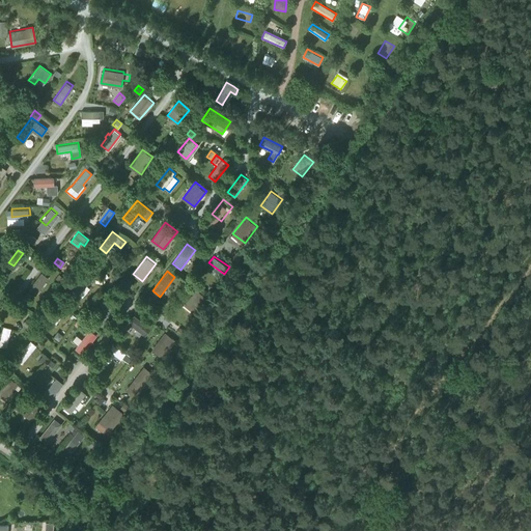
[(29,289),(35,295),(49,277),(42,272),(29,289)]
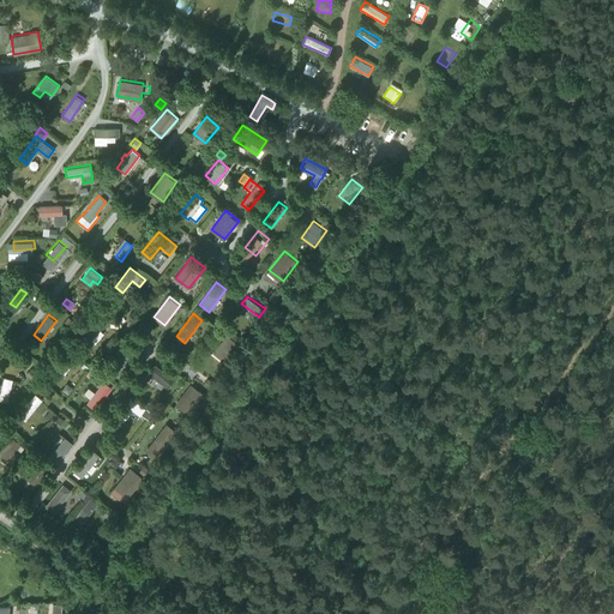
[(102,326),(95,320),(80,337),(88,344),(91,341),(95,343),(103,333),(100,330),(102,326)]
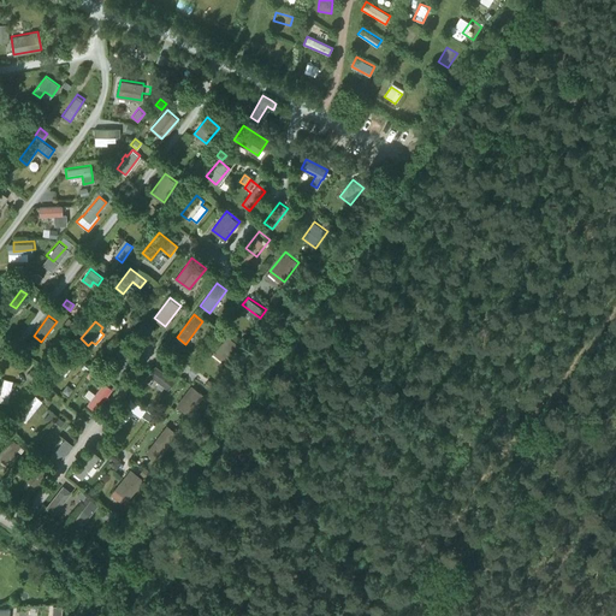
[(213,353),(226,363),(240,345),(227,335),(213,353)]
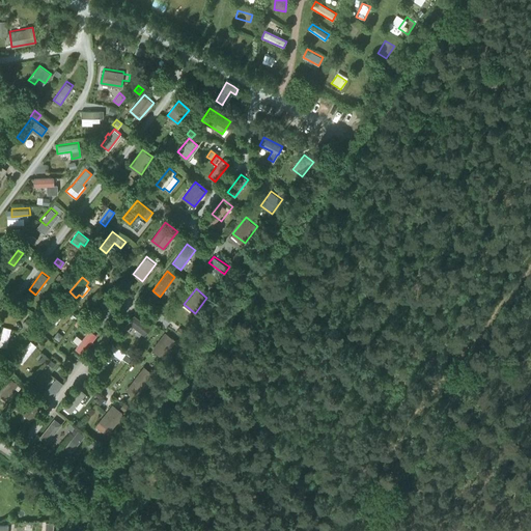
[(94,320),(102,326),(116,308),(109,302),(94,320)]
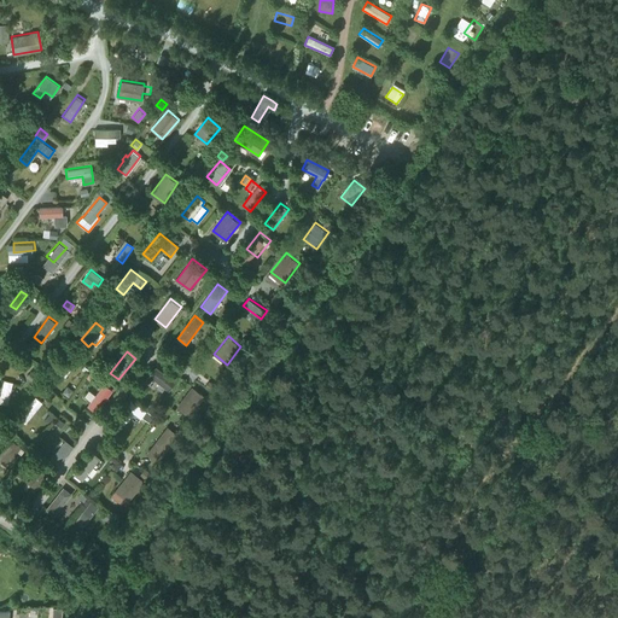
[(65,377),(75,363),(68,357),(57,372),(65,377)]
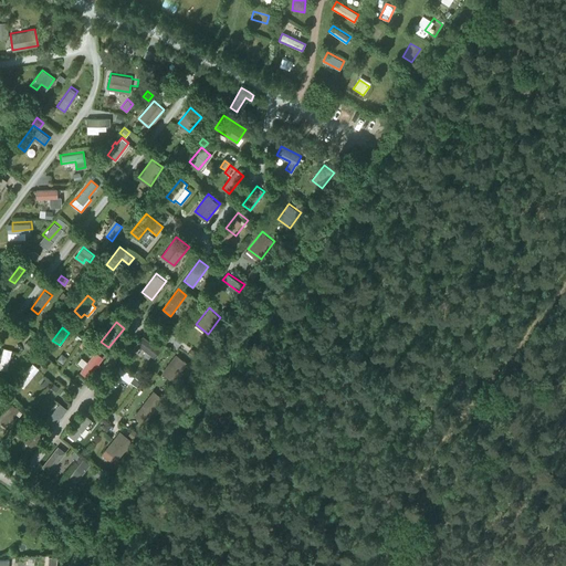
[(142,336),(136,344),(154,357),(160,349),(142,336)]
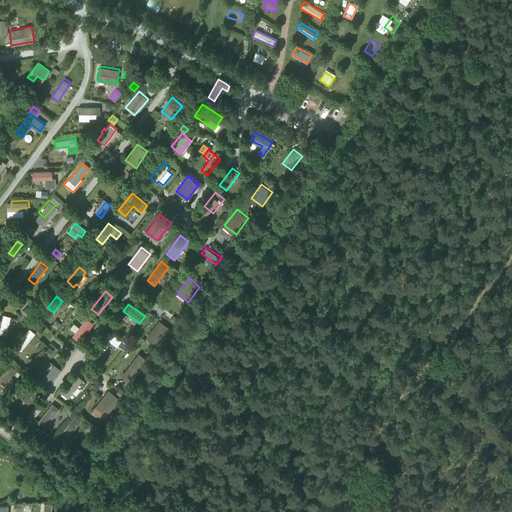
[(30,310),(25,307),(21,312),(25,315),(30,310)]
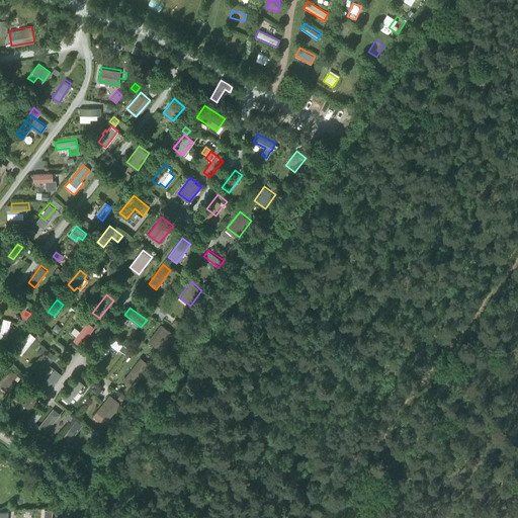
[(84,318),(75,312),(72,316),(77,320),(78,319),(82,322),(84,318)]
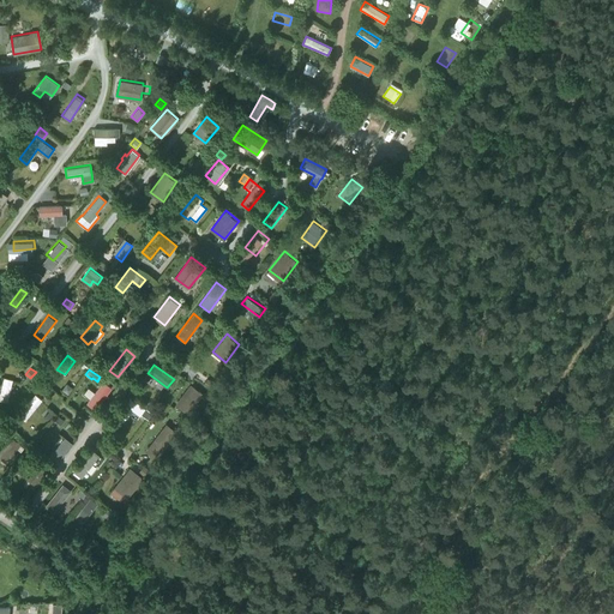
[(0,395),(0,399),(7,402),(13,379),(5,377),(0,395)]
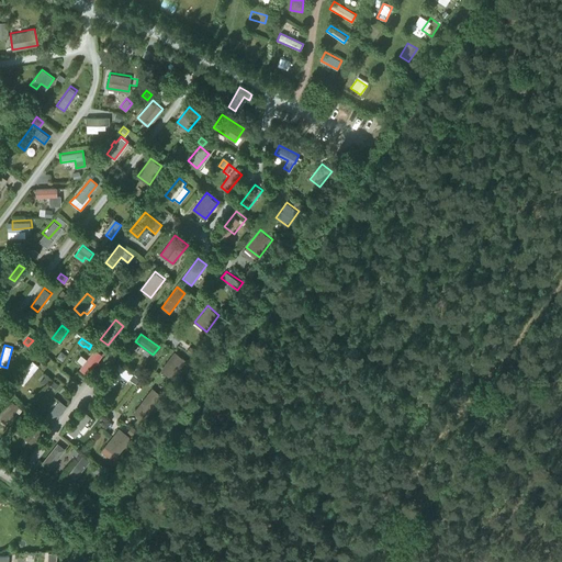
[(86,374),(102,355),(94,348),(86,359),(80,355),(76,360),(81,364),(78,369),(86,374)]
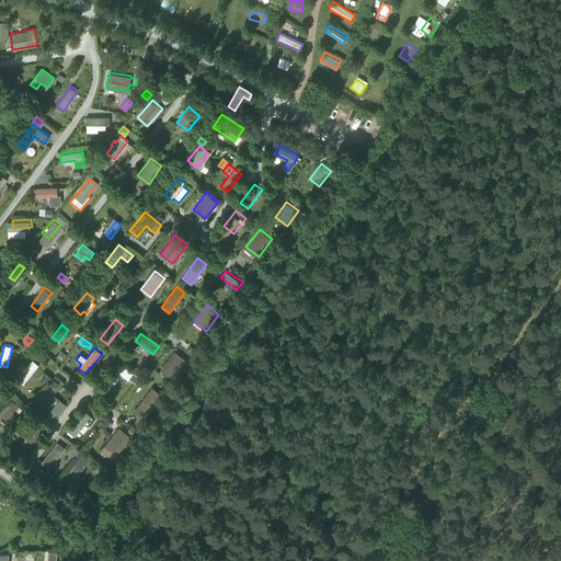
[(160,369),(172,377),(186,359),(174,351),(160,369)]
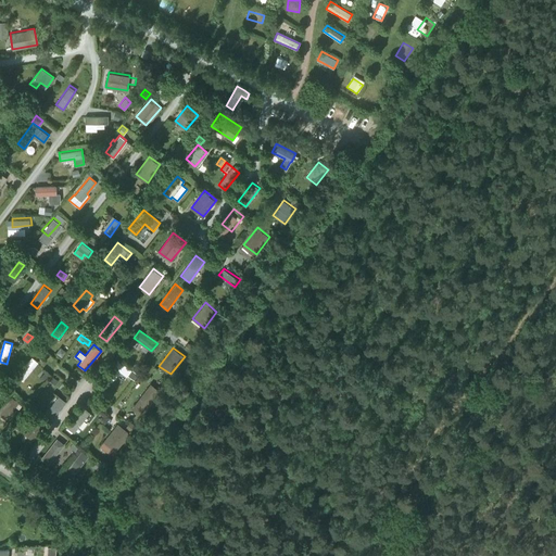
[(23,381),(38,362),(32,357),(16,376),(23,381)]
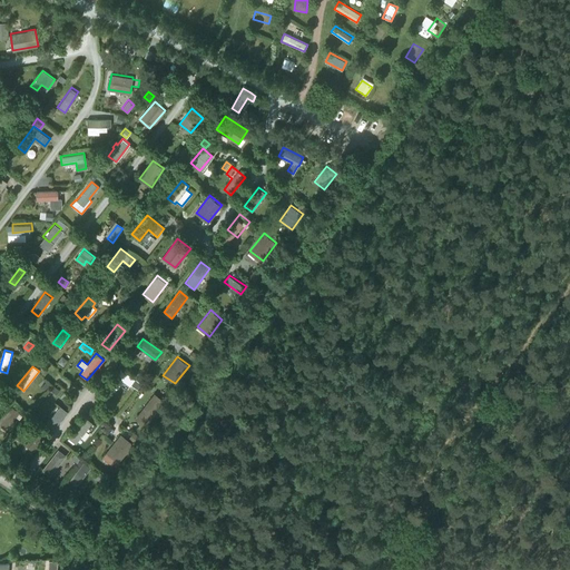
[(108,385),(115,391),(124,380),(130,385),(135,379),(121,367),(108,385)]
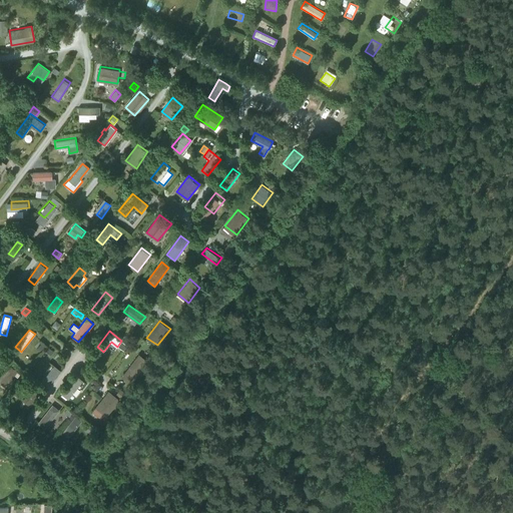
[(118,346),(124,350),(128,346),(122,341),(118,346)]
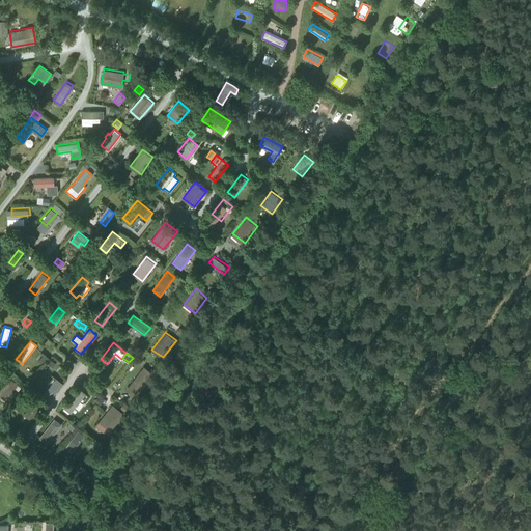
[(46,359),(43,356),(37,361),(40,364),(46,359)]
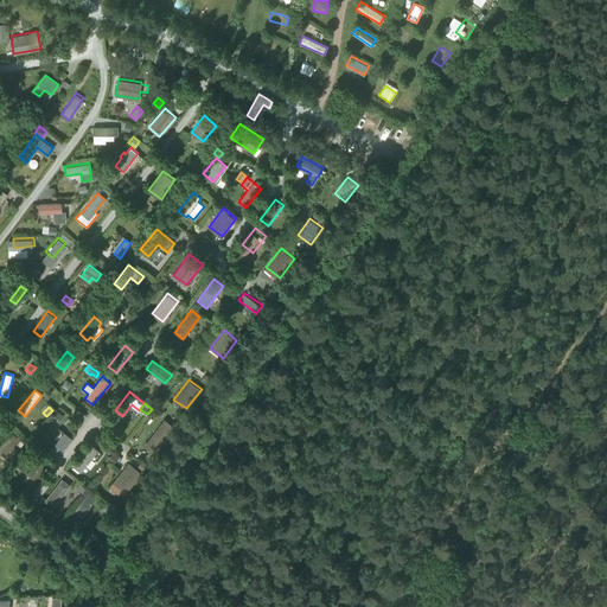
[(144,446),(153,453),(174,425),(165,419),(144,446)]
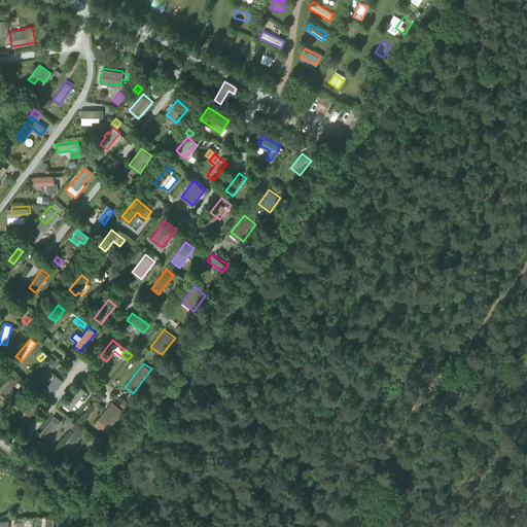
[(0,379),(0,392),(5,397),(19,380),(6,372),(0,379)]
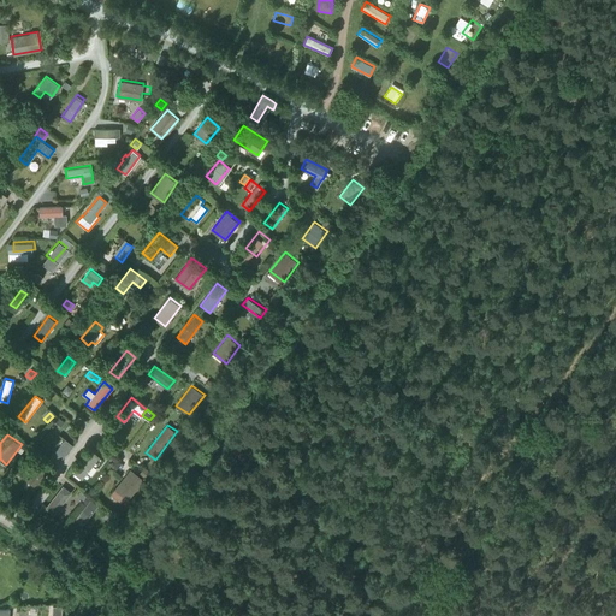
[(58,463),(73,444),(65,438),(49,457),(58,463)]
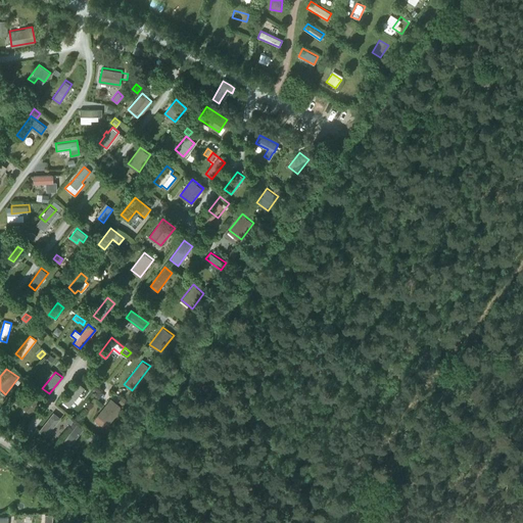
[(84,387),(77,382),(61,401),(68,407),(84,387)]
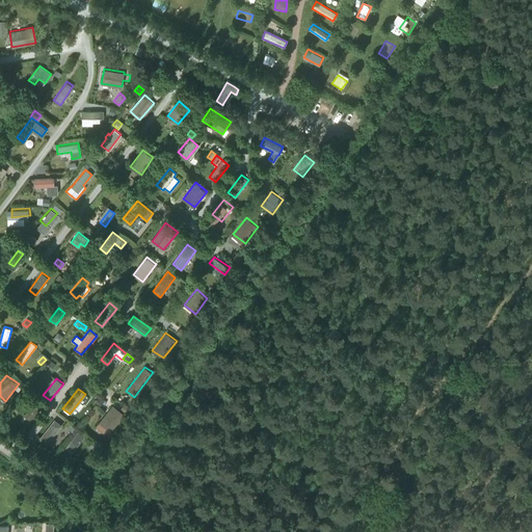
[(22,414),(31,421),(44,405),(34,398),(22,414)]
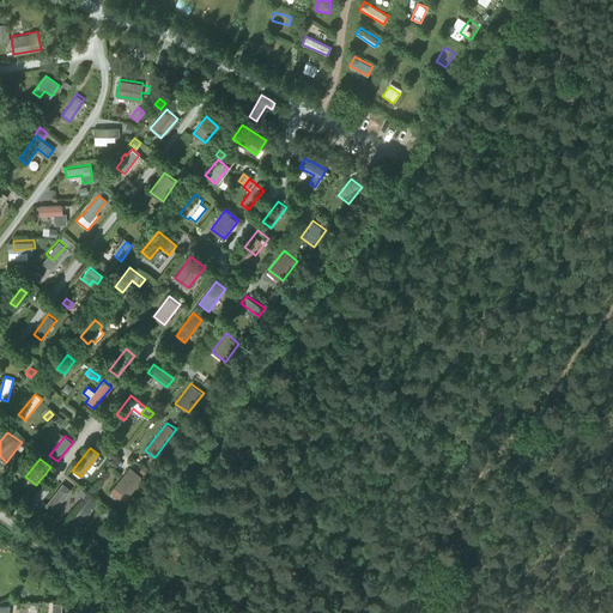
[(114,486),(127,497),(144,477),(131,466),(114,486)]
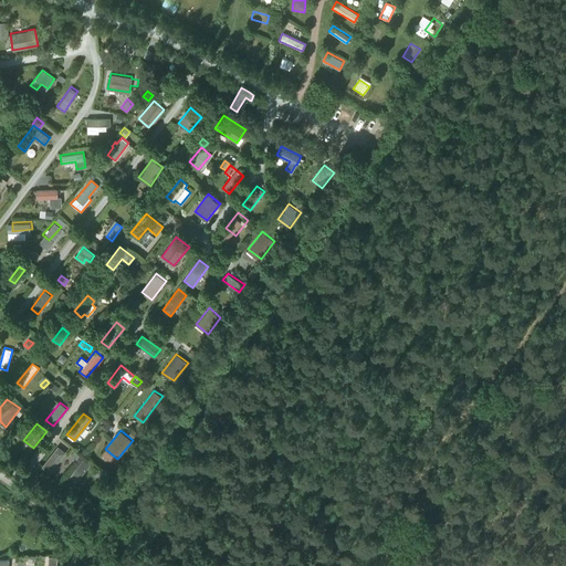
[(49,473),(65,452),(56,447),(41,468),(49,473)]
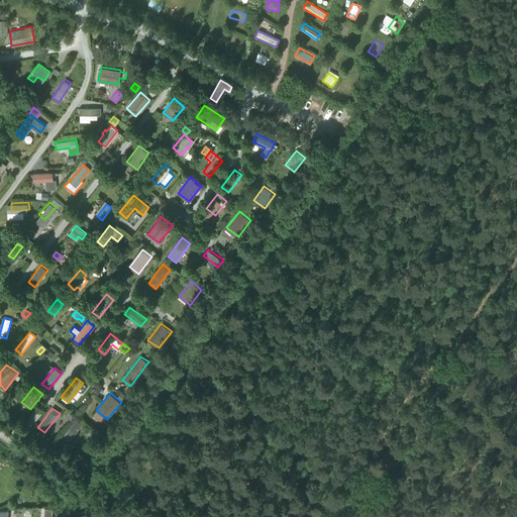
[(67,412),(64,416),(70,420),(73,416),(67,412)]
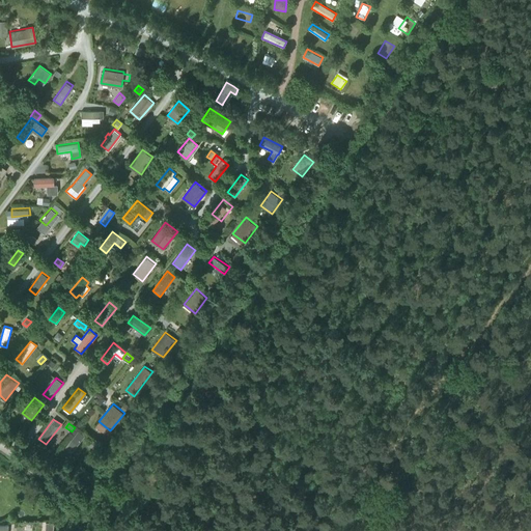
[(64,447),(71,452),(84,436),(78,430),(64,447)]
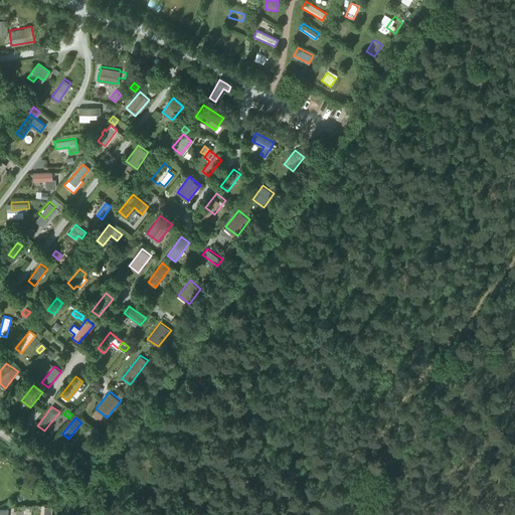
[(90,426),(86,431),(92,437),(96,433),(90,426)]
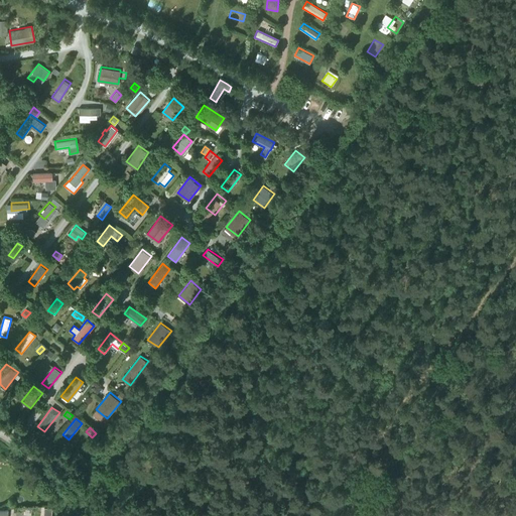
[(44,507),(43,515),(51,515),(52,508),(44,507)]
